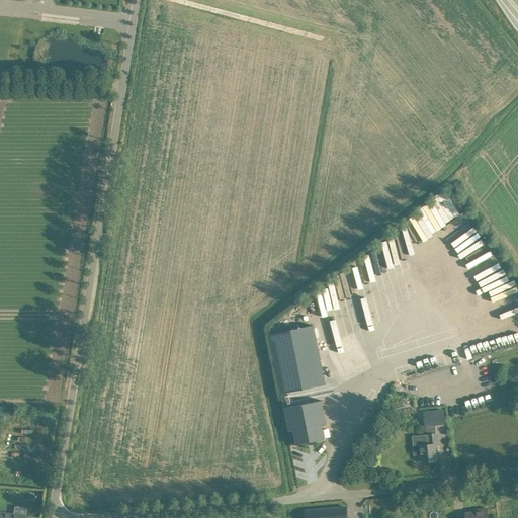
[(440,228),(454,223),(447,201),(430,206),(432,213),(435,212),(440,228)]
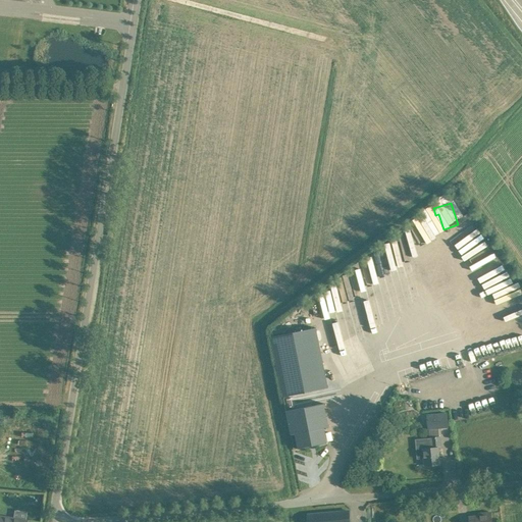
[(459,235),(452,241),(456,246),(454,247),(462,256),(483,240),(468,220),(455,230),(459,235)]
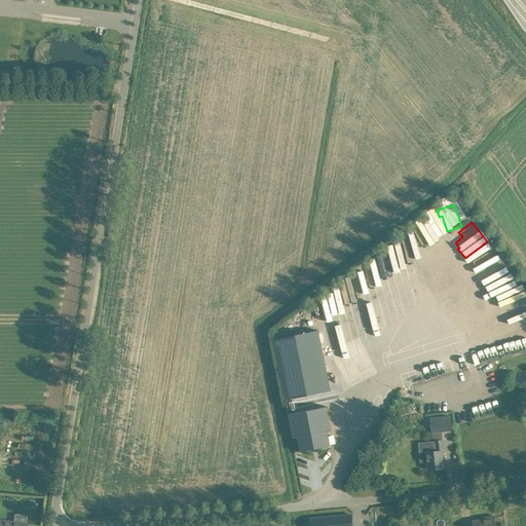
[(273,337),(285,398),(330,388),(318,329),(273,337)]
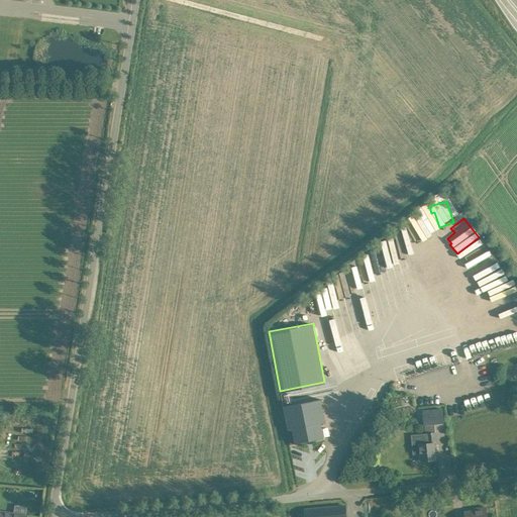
[(287,406),(283,407),(291,445),(324,438),(321,424),(326,423),(321,399),(287,406)]
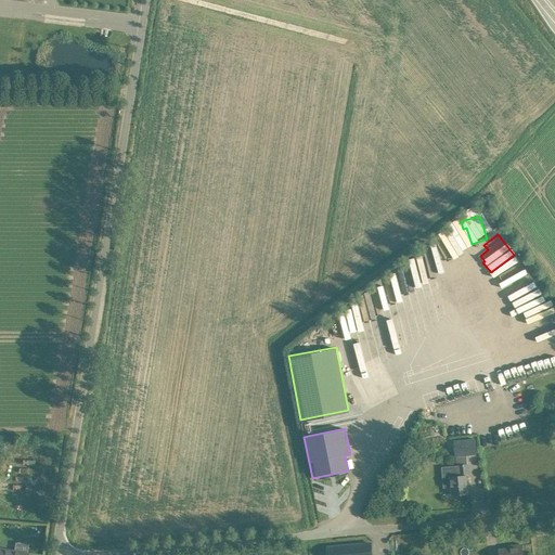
[(455,464),(448,465),(449,477),(451,477),(453,495),(468,494),(466,476),(469,476),(467,454),(477,454),(475,440),(454,441),(455,464)]
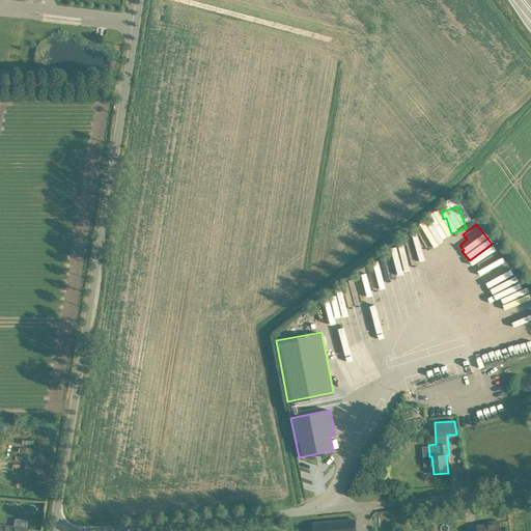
[(355,530),(354,520),(313,524),(313,530),(355,530)]
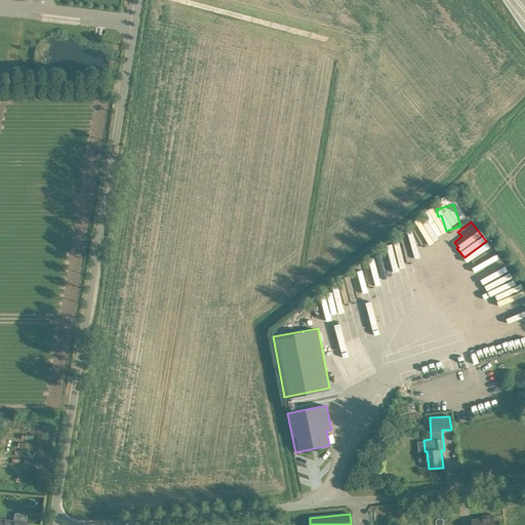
[(472,520),(472,524),(494,524),(494,515),(487,516),(487,518),(472,520)]
